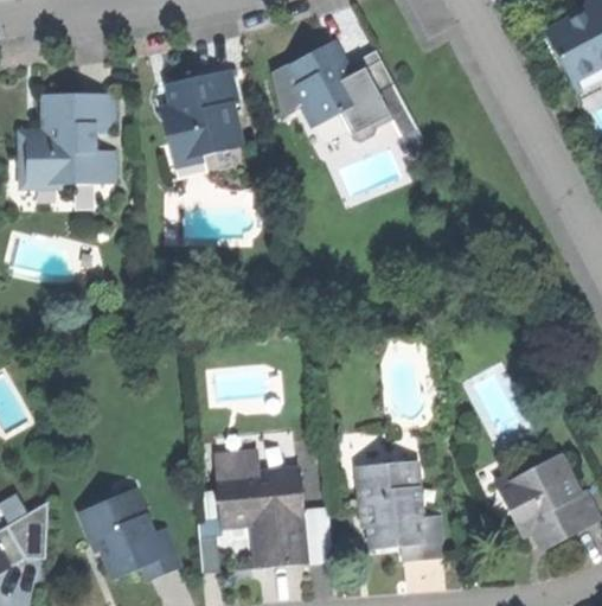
[(574,18),(548,31),(571,80),(578,76),(575,70),(591,62),(594,67),(601,63),(601,0),(589,0),(588,1),(589,5),(583,7),(587,16),(576,21),(574,18)]
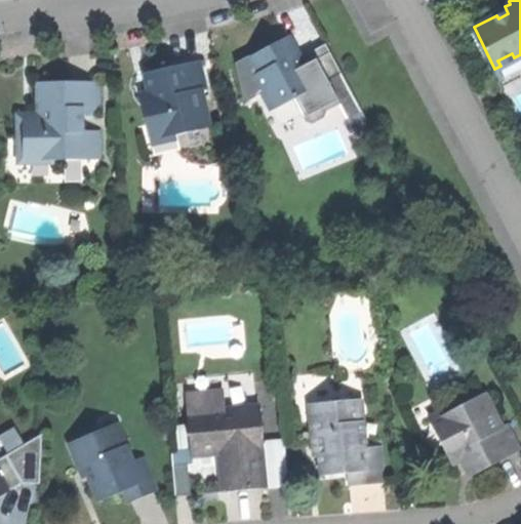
[(266,45),(249,53),(256,69),(251,72),(269,107),(291,95),(339,70),(324,40),(295,54),(285,35),(266,45)]
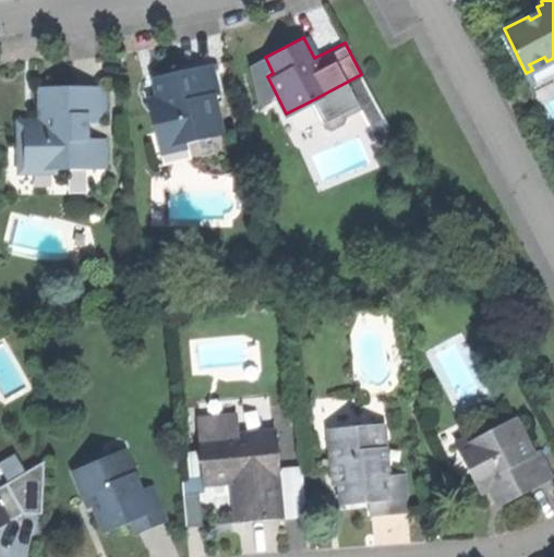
[(173,72),(154,76),(160,108),(149,110),(158,147),(223,133),(213,94),(219,92),(213,63),(173,72)]
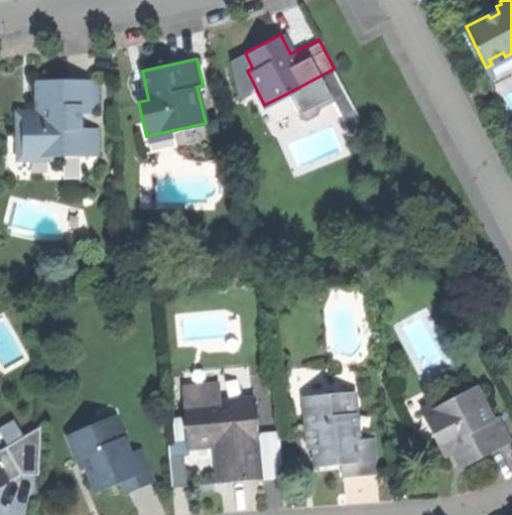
[(361,119),(334,69),(286,94),(297,116),(304,119),(316,113),(317,107),(332,100),(346,127),(361,119)]
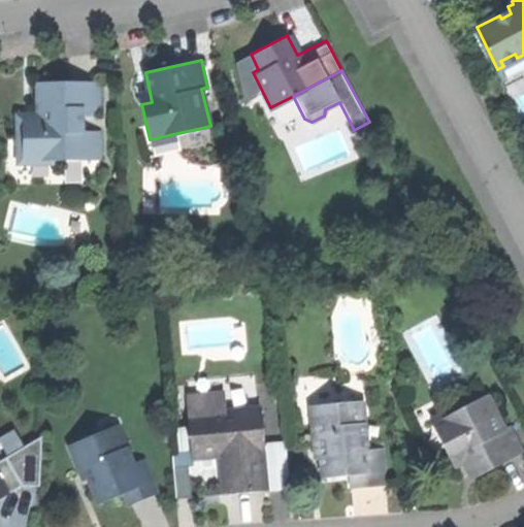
[(62,80),(36,80),(36,119),(17,119),(17,159),(98,159),(98,130),(82,130),(82,112),(97,112),(97,81),(62,80)]
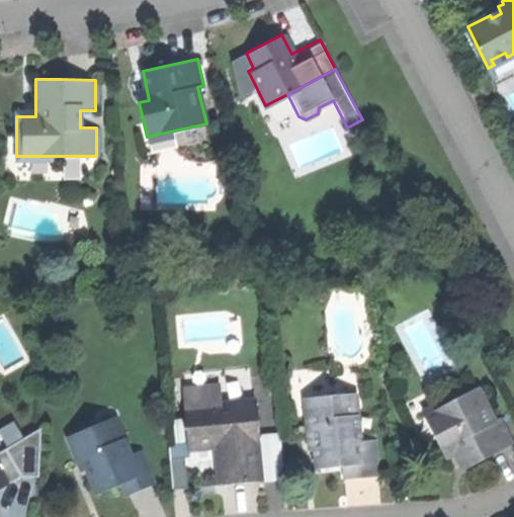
[(183,386),(185,407),(218,404),(217,382),(183,386)]
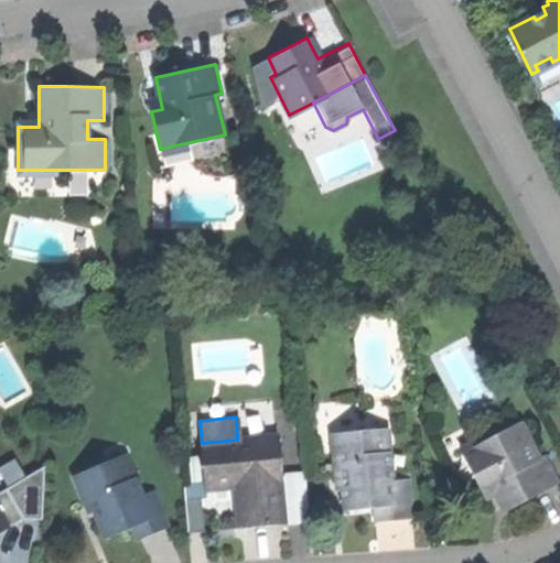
[(520,421),(461,452),(481,488),(490,484),(504,510),(529,497),(558,483),(544,454),(539,457),(520,421)]
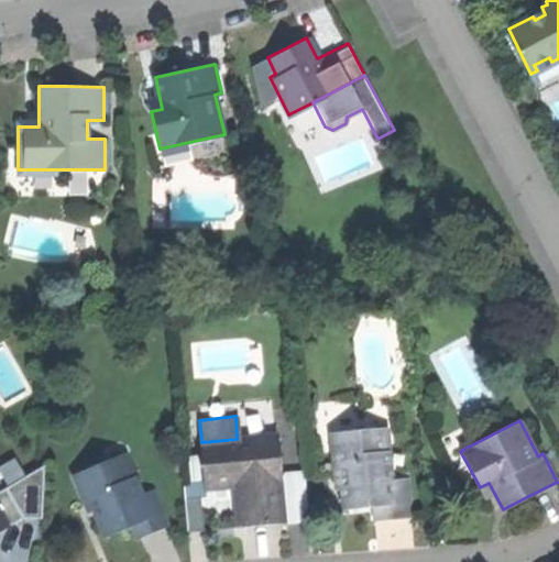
[(385,428),(332,432),(335,469),(341,469),(344,508),(374,506),(375,520),(392,518),(409,517),(406,477),(390,478),(385,428)]
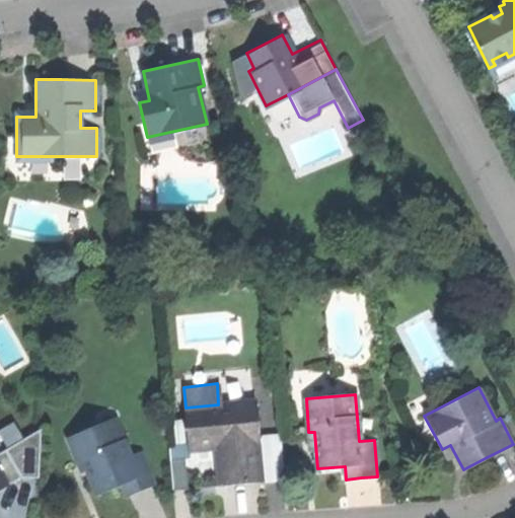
[(186,408),(189,447),(225,444),(260,441),(255,400),(218,404),(186,408)]
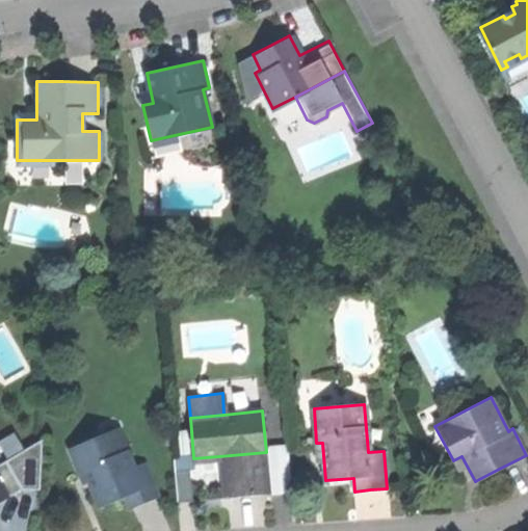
[(98,435),(70,448),(81,475),(90,471),(94,478),(88,480),(100,506),(126,495),(131,508),(143,503),(158,497),(144,462),(134,467),(120,432),(100,441),(98,435)]
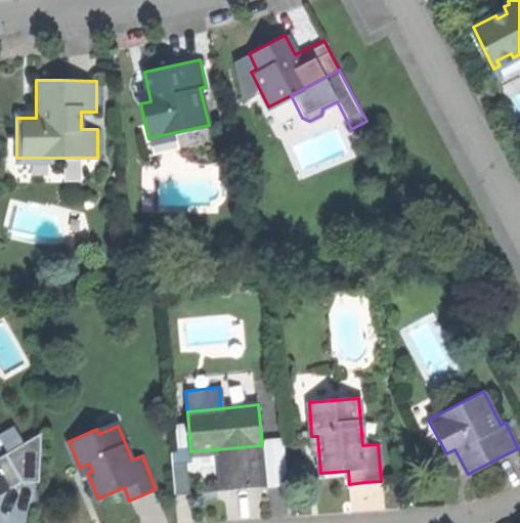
[(0,456),(0,463),(9,458),(23,481),(41,481),(43,431),(0,456)]
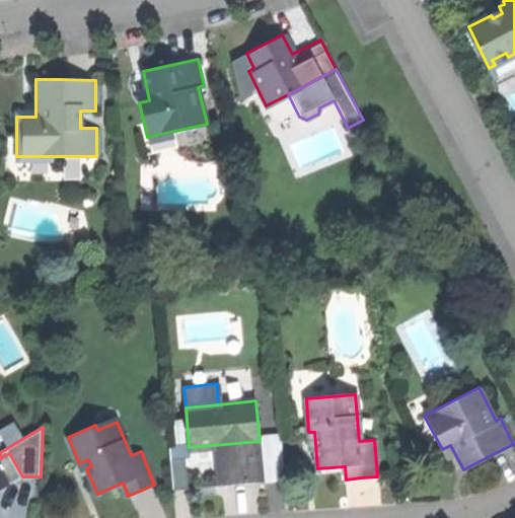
[(271,479),(288,477),(284,432),(266,434),(271,479)]
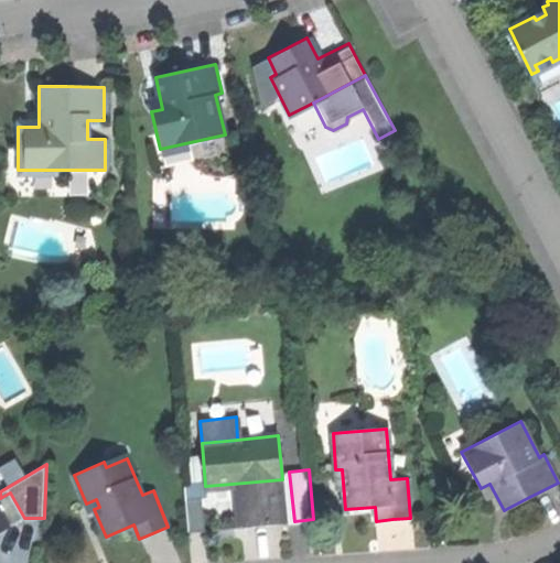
[(283,479),(282,479),(245,483),(249,527),(265,526),(281,524),(281,520),(288,519),(283,479)]
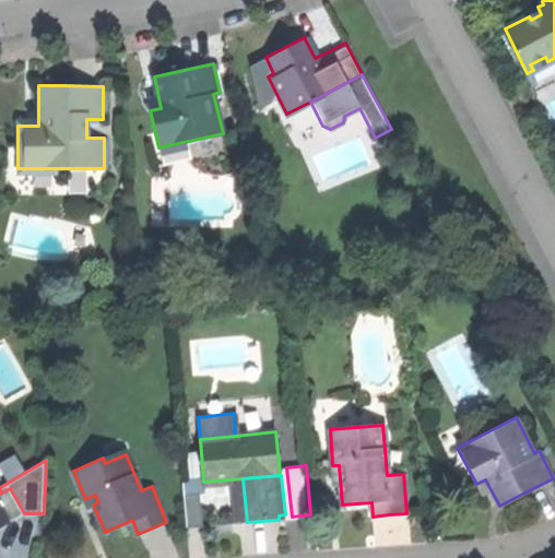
[(189,485),(193,525),(208,524),(204,484),(189,485)]
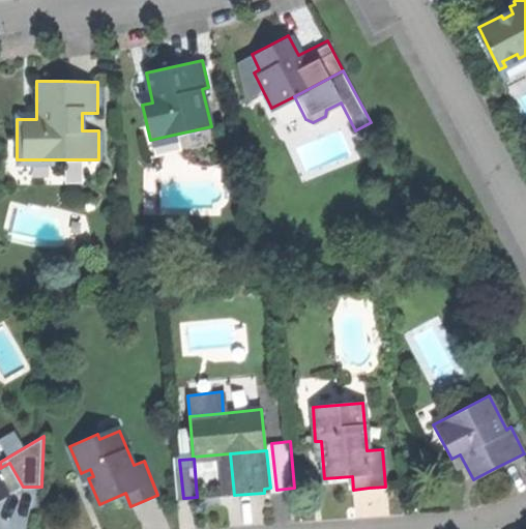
[(0,499),(23,487),(9,463),(0,468),(0,499)]
